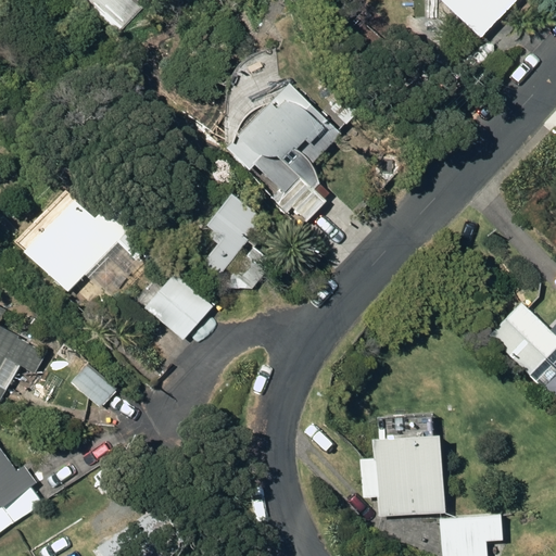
[(84,0),(83,2),(115,35),(150,0),(84,0)]
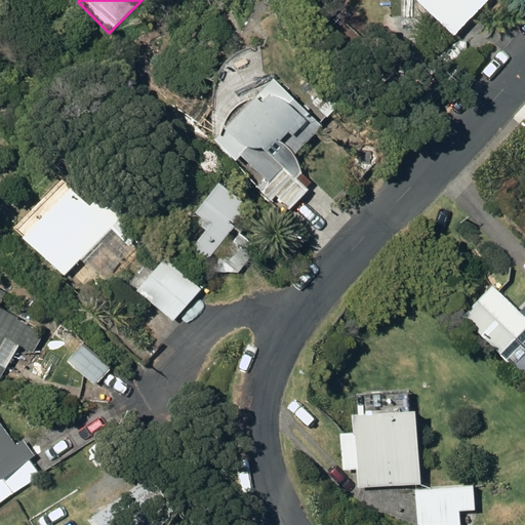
[(413,0),(452,36),(486,0),(413,0)]
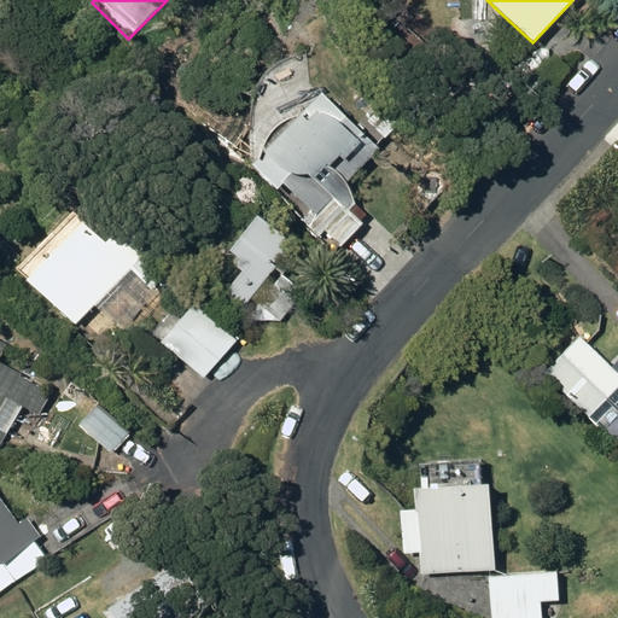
[(353,205),(343,185),(378,149),(321,93),(249,165),(274,191),(280,184),(309,211),(299,221),(314,235),(320,229),(339,248),(361,226),(347,211),(353,205)]
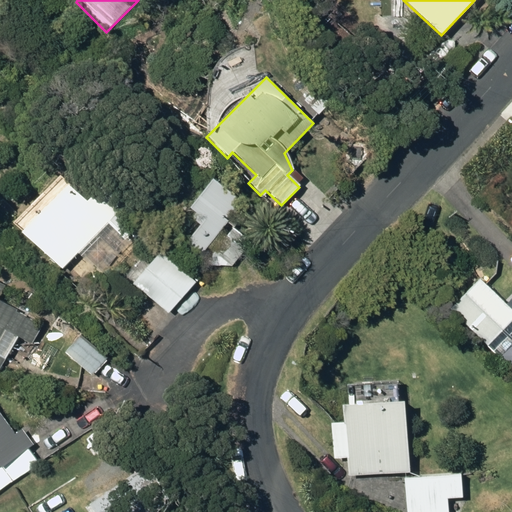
[(56,177),(15,226),(21,231),(18,234),(60,270),(75,252),(101,274),(119,253),(97,234),(108,221),(56,177)]
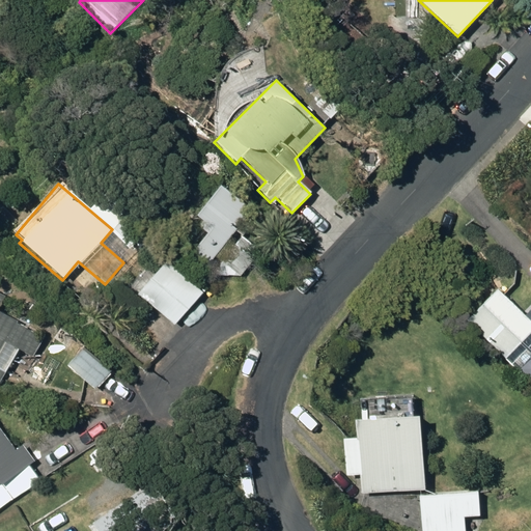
[(195,217),(225,240),(246,213),(216,190),(195,217)]
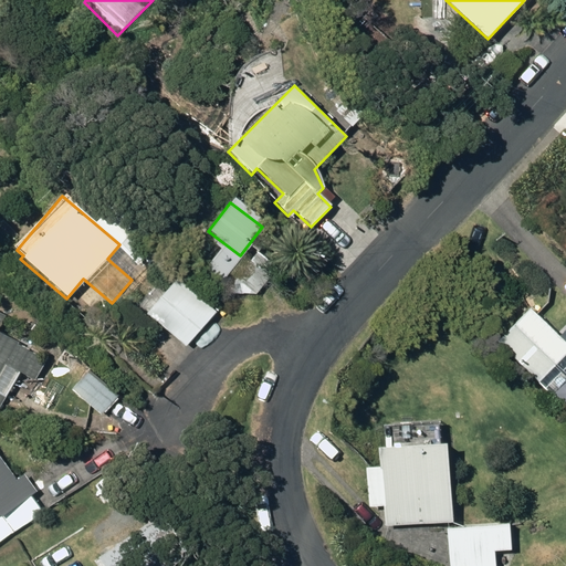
[(145,315),(186,347),(215,308),(174,278),(145,315)]
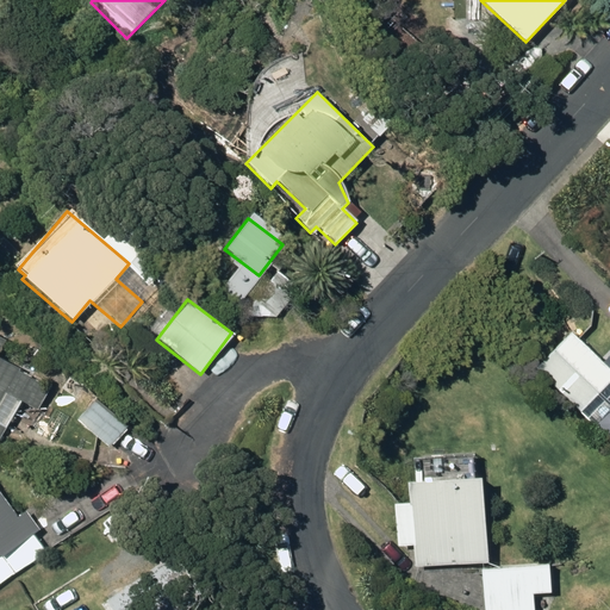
[(19,366),(0,355),(0,336),(1,332),(0,331),(0,431),(18,398),(36,408),(48,385),(18,369),(19,366)]
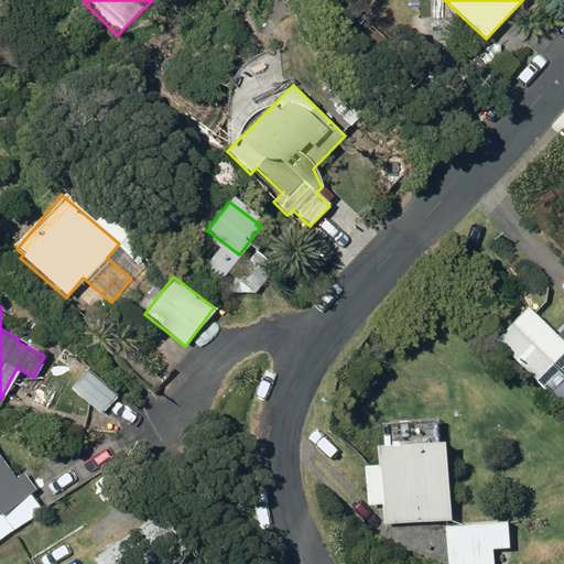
[(563,342),(525,306),(491,344),(534,383),(563,350),(563,342)]
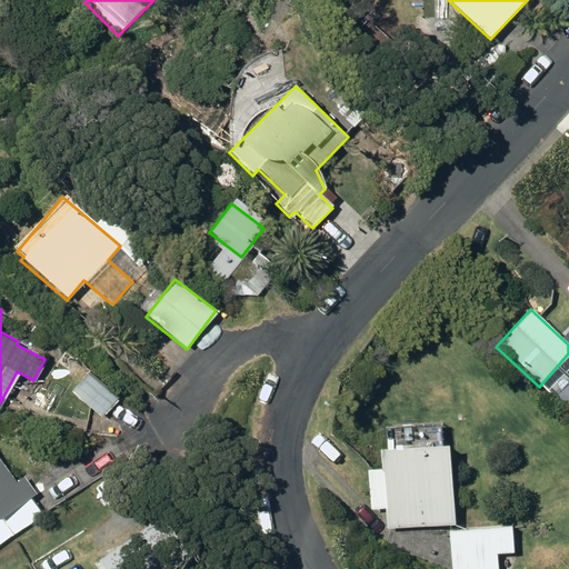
[(63,350),(55,361),(72,375),(80,363),(63,350)]
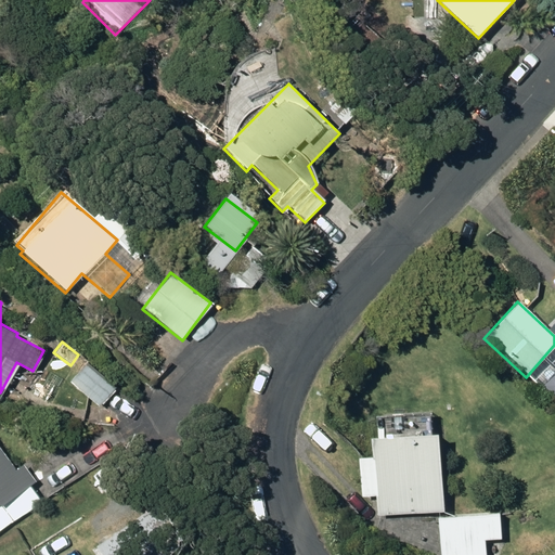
[(92,359),(75,378),(104,405),(123,386),(92,359)]
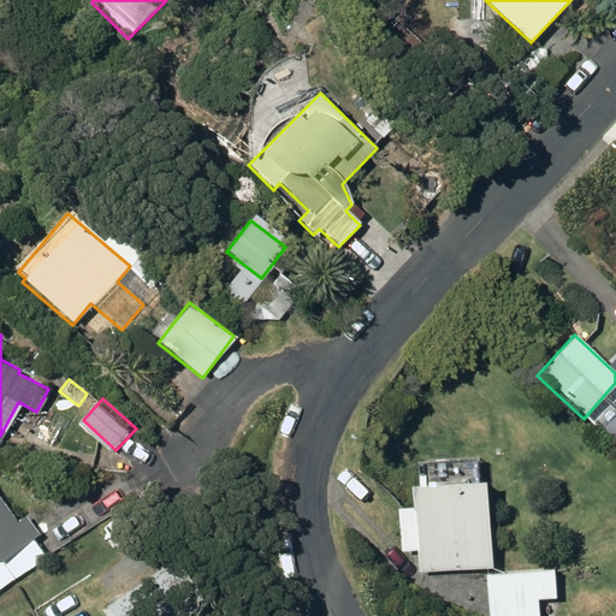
[(412,522),(401,523),(402,545),(416,545),(418,573),(485,569),(480,486),(409,490),(412,522)]
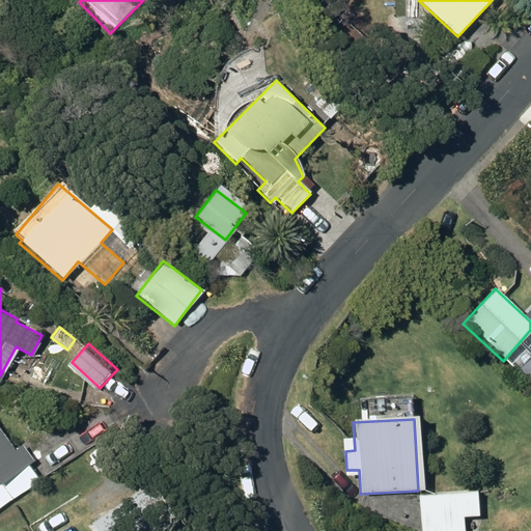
[(29,463),(33,459),(20,442),(12,447),(0,430),(0,505),(40,477),(29,463)]
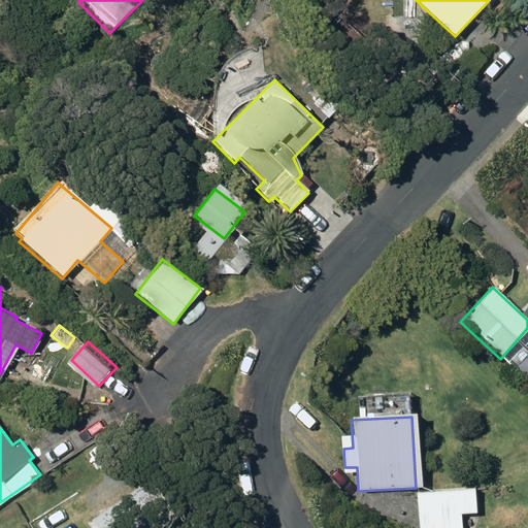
[(421,527),(461,527),(460,516),(476,514),(474,490),(418,496),(421,527)]
